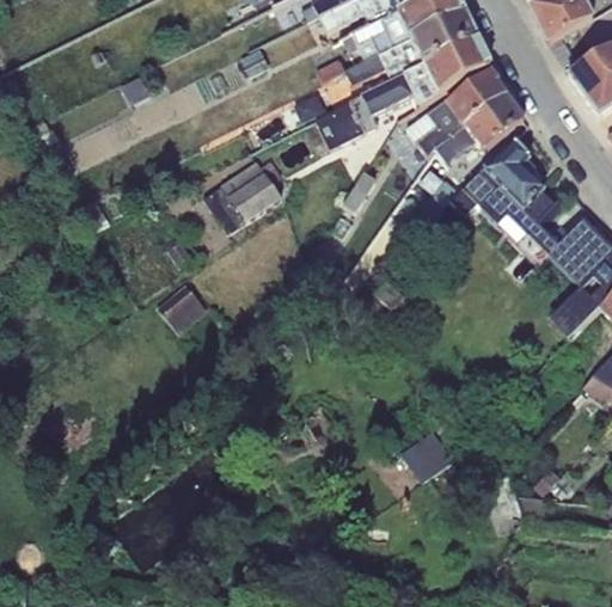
[(313,0),(311,1),(312,4),(300,10),(305,20),(318,14),(348,0),(313,0)]
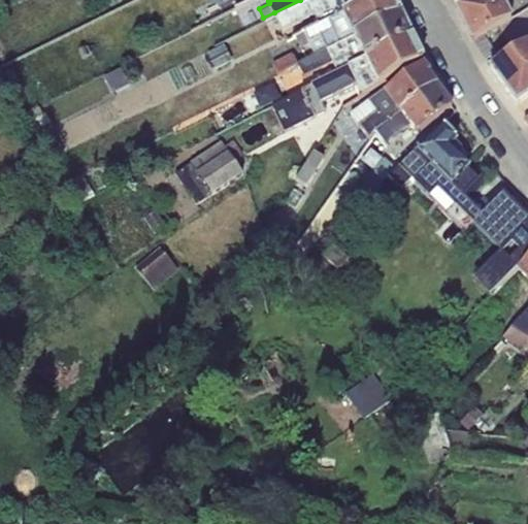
[(300,0),(274,12),(283,27),(314,12),(318,21),(360,0),(300,0)]
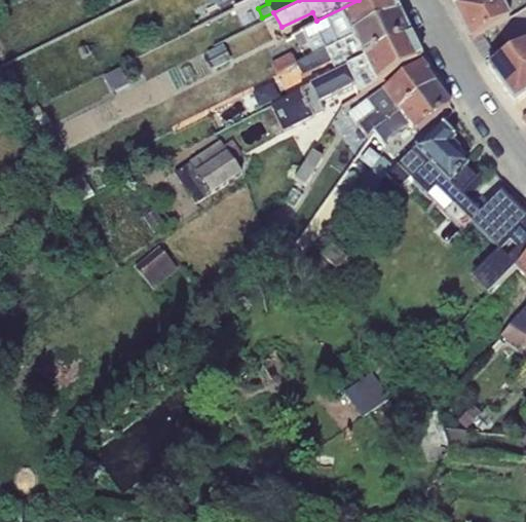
[(399,9),(393,0),(359,0),(316,21),(293,32),(300,46),(308,42),(313,50),(399,9)]
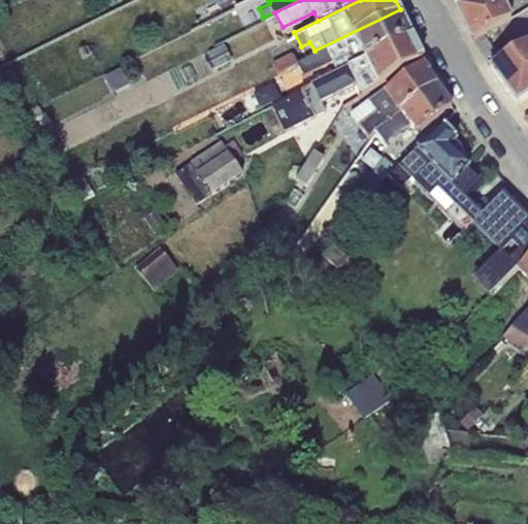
[(473,37),(484,31),(513,13),(505,0),(462,0),(456,3),(473,37)]
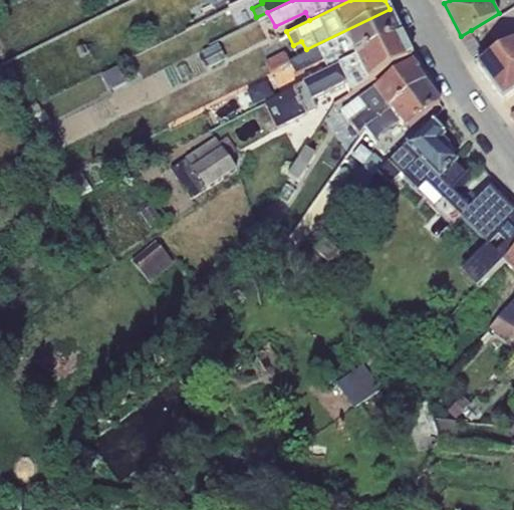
[(401,31),(390,9),(306,49),(307,53),(290,61),(296,72),(323,58),(327,68),(338,62),(401,31)]
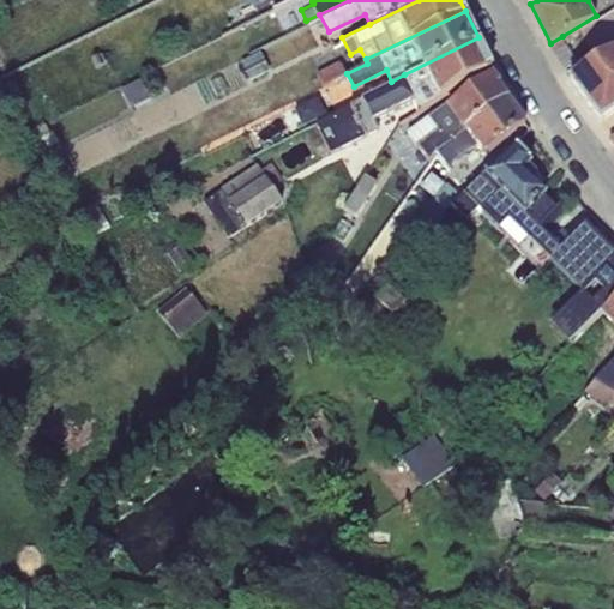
[(551,43),(571,74),(583,66),(563,36),(551,43)]
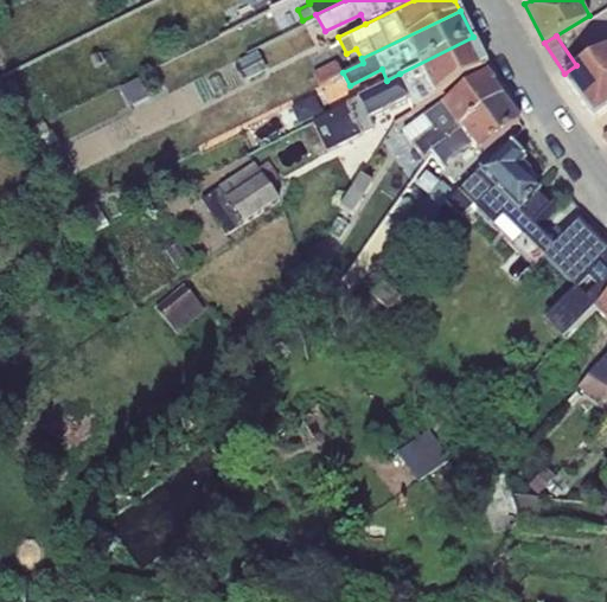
[(486,64),(473,37),(400,74),(410,96),(416,106),(486,64)]
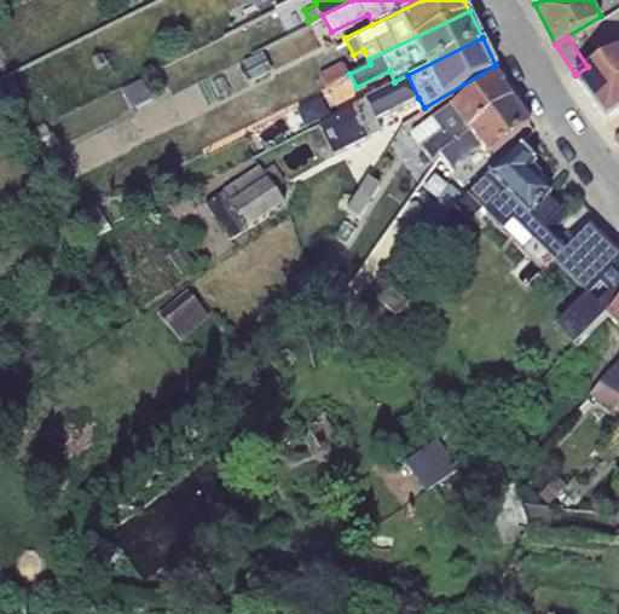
[(618,46),(588,67),(576,75),(606,119),(618,108),(618,46)]
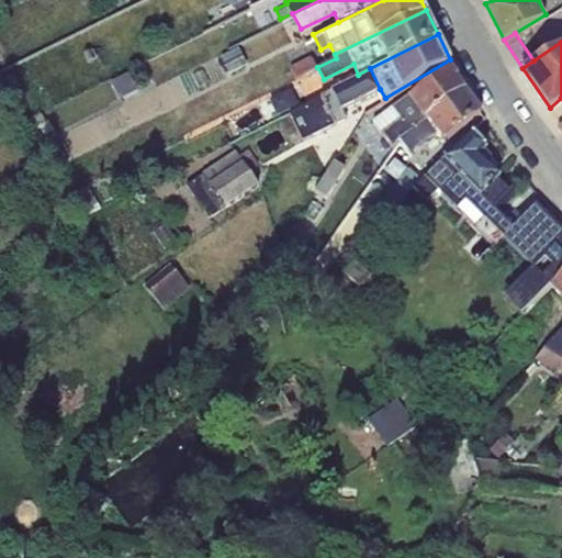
[(238,45),(221,54),(229,71),(247,62),(238,45)]
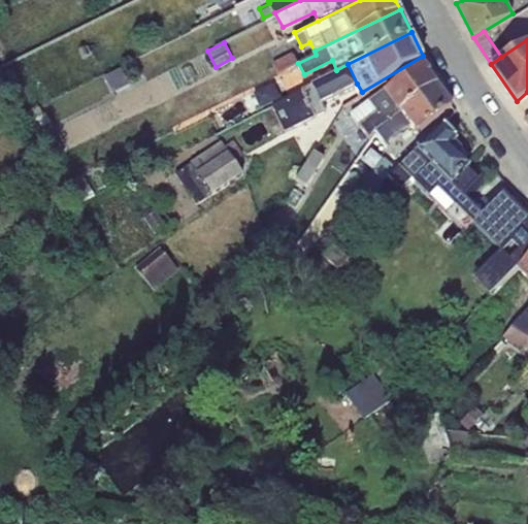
[(292,52),(271,62),(277,73),(298,63),(292,52)]
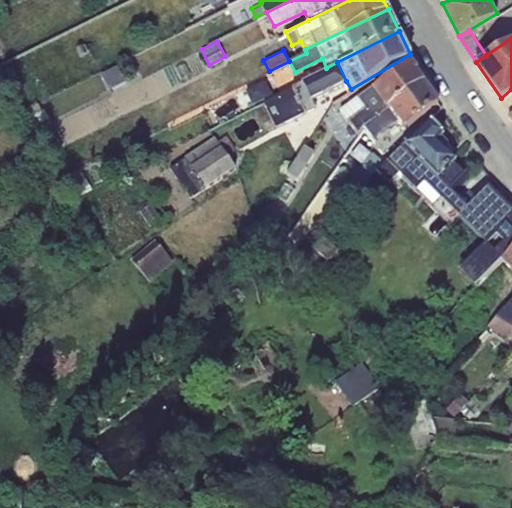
[(416,68),(410,59),(359,97),(365,105),(347,119),(357,132),(364,122),(423,80),(415,69),(416,68)]
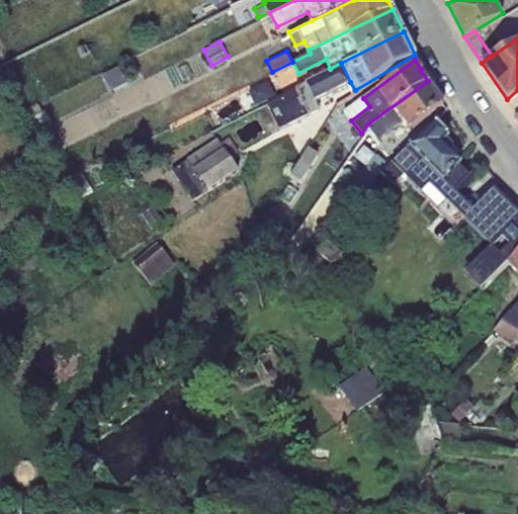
[(350,82),(341,63),(330,69),(267,101),(279,125),(320,106),(316,99),(350,82)]
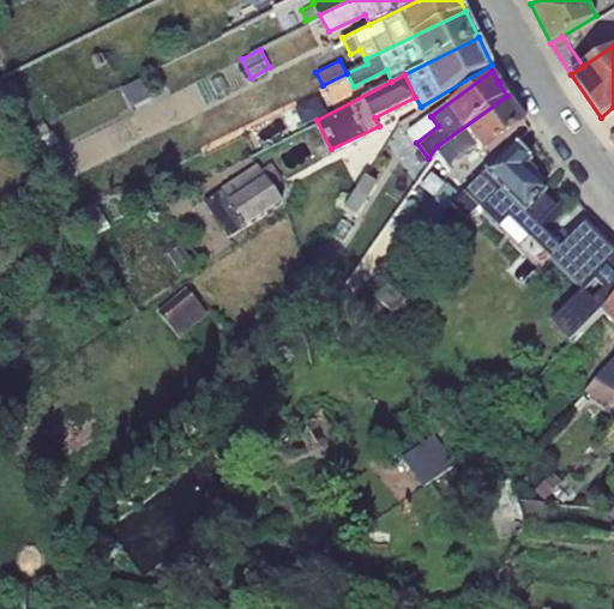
[(140,76),(122,84),(132,103),(150,94),(140,76)]
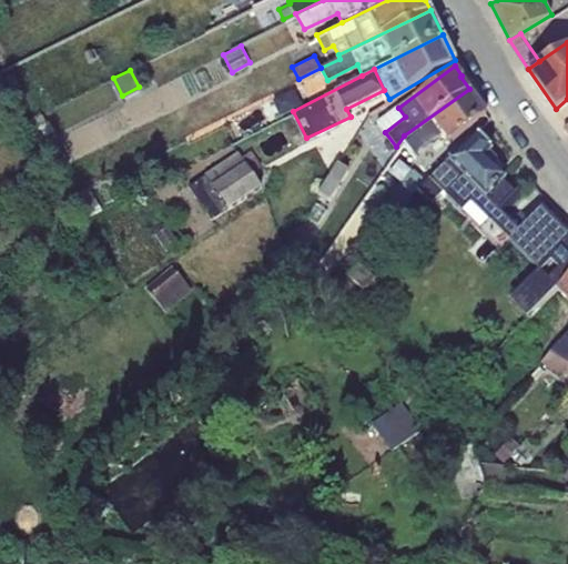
[(294,88),(273,99),(281,114),(302,103),(294,88)]
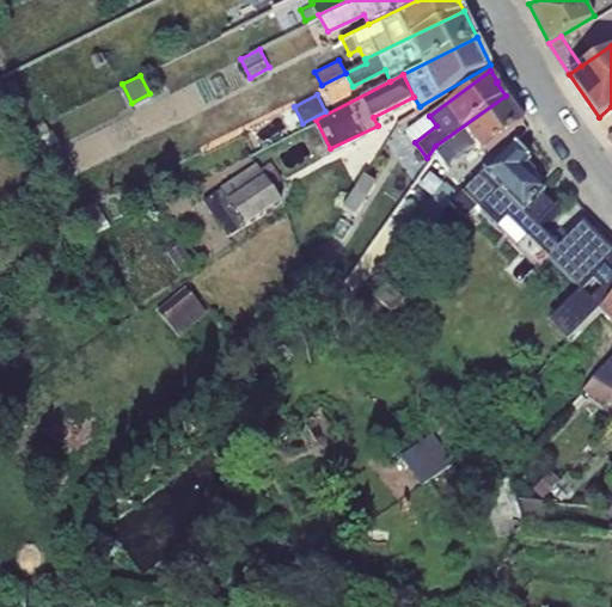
[(524,121),(506,96),(435,146),(447,164),(476,142),(482,152),(524,121)]
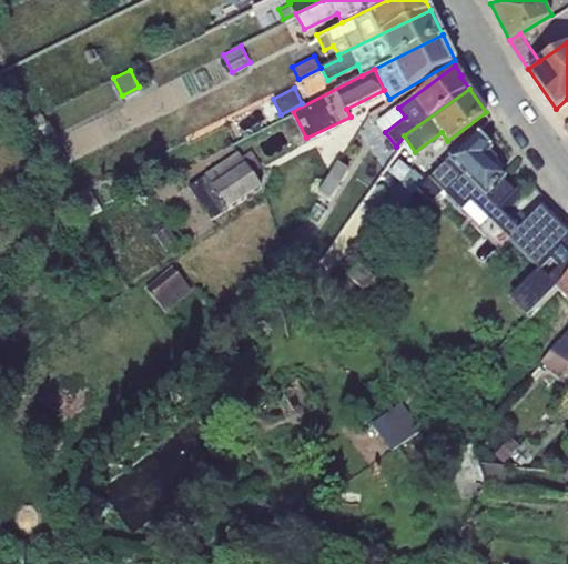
[(385,132),(405,117),(398,108),(395,104),(376,120),(385,132)]
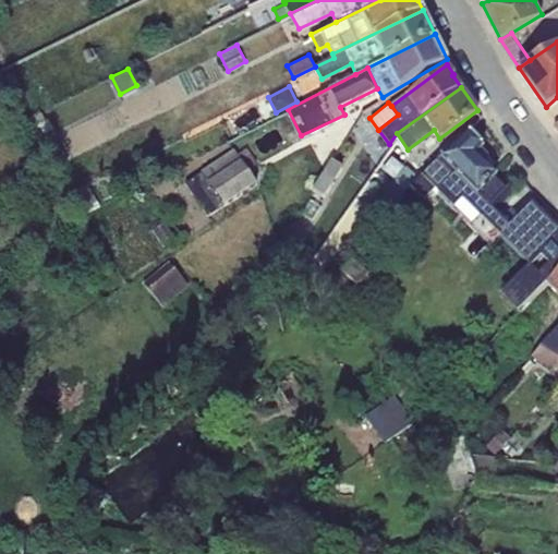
[(420,176),(409,187),(423,201),(435,188),(493,245),(501,236),(530,263),(500,293),(518,311),(547,280),(557,268),(557,226),(532,201),(510,224),(493,206),(512,189),(507,182),(504,184),(494,176),(497,172),(476,152),(483,144),(482,143),(482,137),(475,132),(471,132),(468,128),(420,176)]
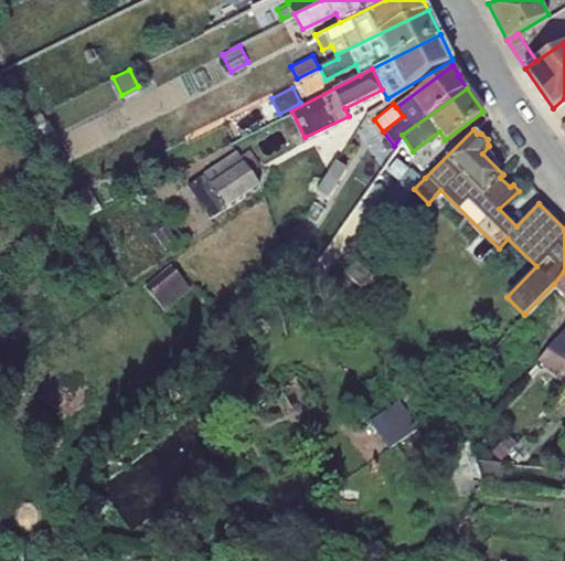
[(237,148),(188,183),(211,215),(226,205),(227,207),(260,183),(252,169),(259,165),(249,150),(242,155),(237,148)]
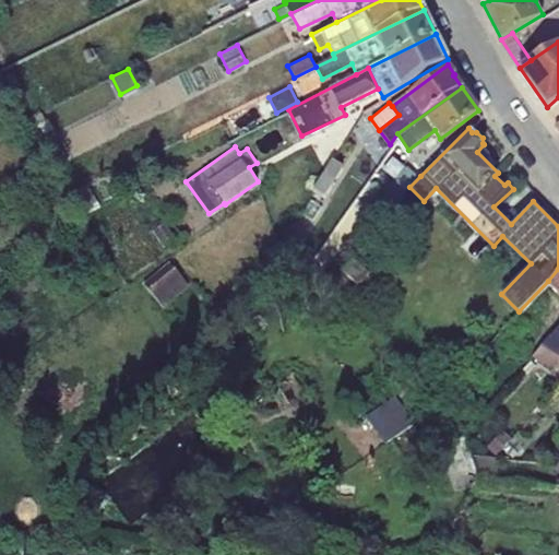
[(333,157),(313,188),(324,195),(344,165),(333,157)]
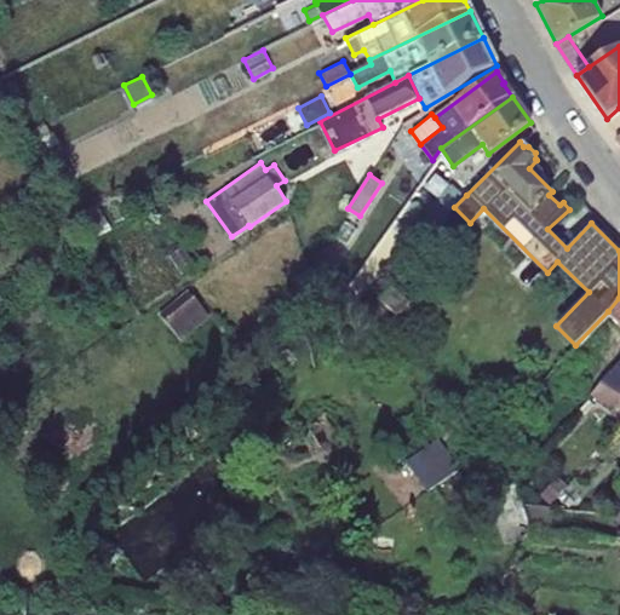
[(453,180),(408,225),(422,240),(454,207),(466,195),(453,180)]
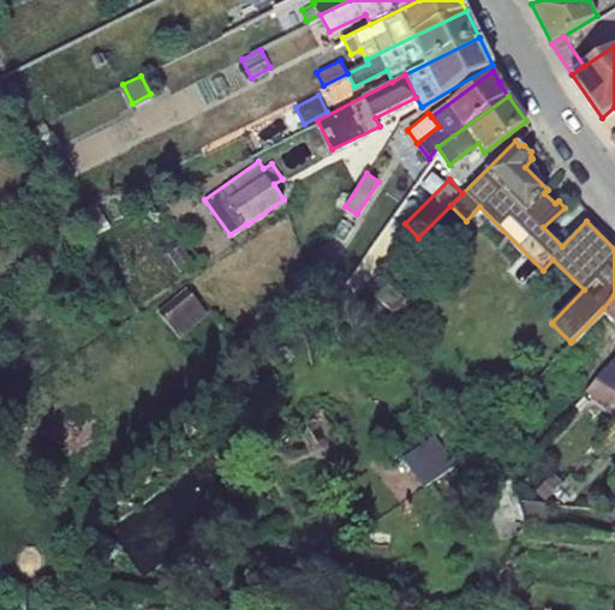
[(382,276),(340,316),(365,342),(407,300),(382,276)]
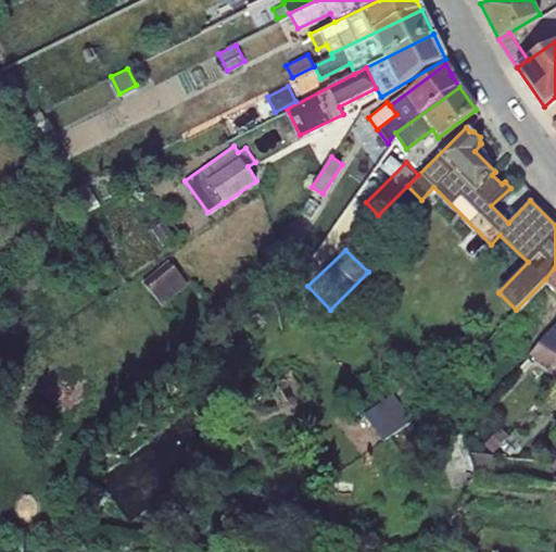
[(169,258),(142,279),(162,304),(189,283),(169,258)]
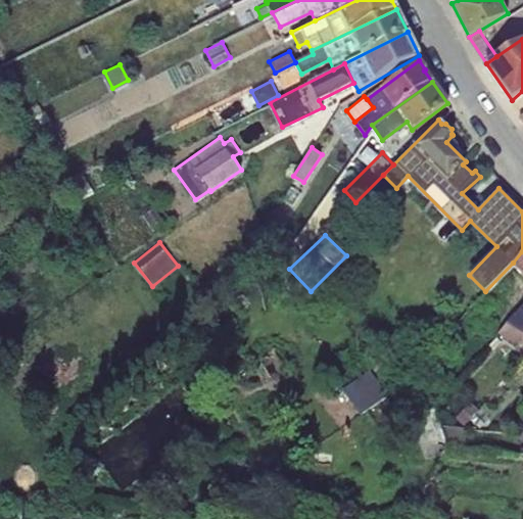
[(522,251),(513,263),(522,272),(522,251)]
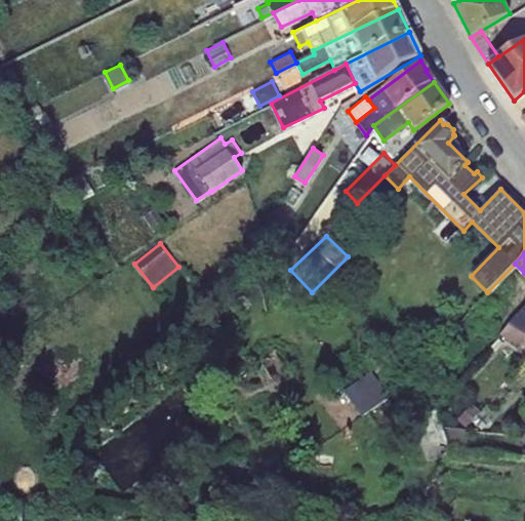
[(524,305),(498,333),(521,345),(524,337),(524,305)]
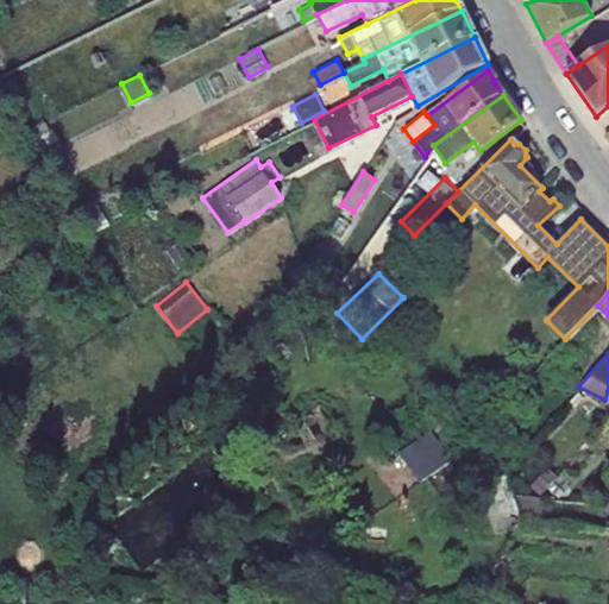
[(450,459),(427,431),(397,451),(420,479),(450,459)]
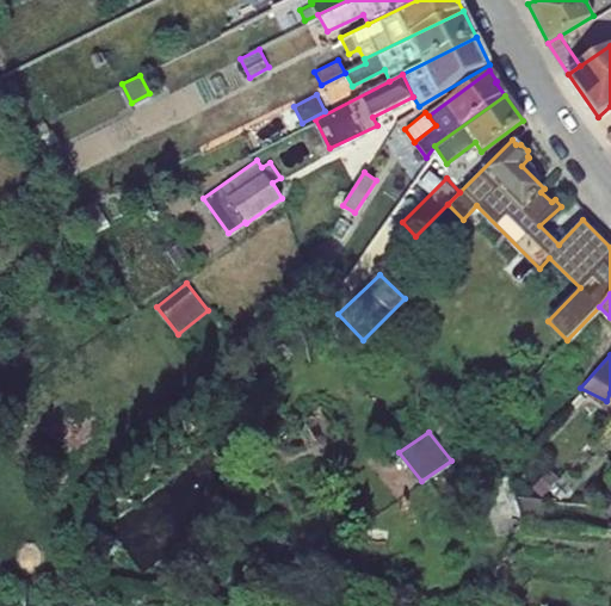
[(519,462),(507,474),(524,489),(536,477),(519,462)]
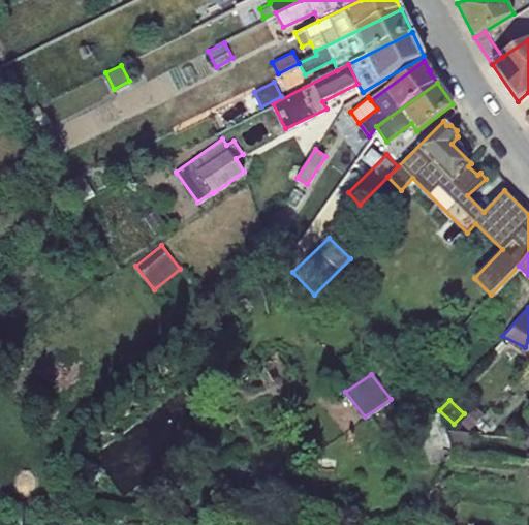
[(476,404),(461,421),(467,430),(475,422),(485,412),(476,404)]
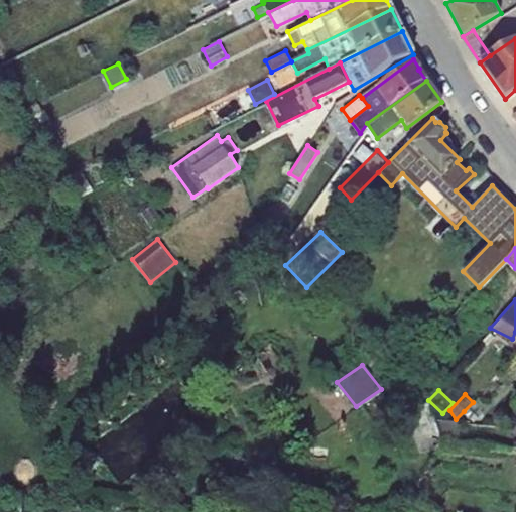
[(475,400),(473,402),(464,411),(474,421),(484,409),(475,400)]
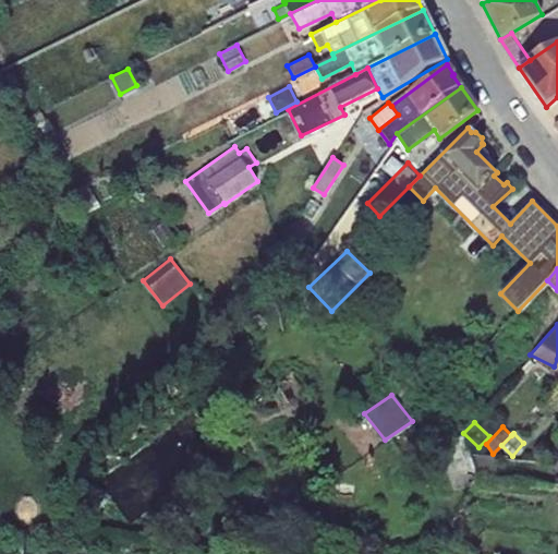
[(495,479),(498,455),(470,453),(478,477),(495,479)]
